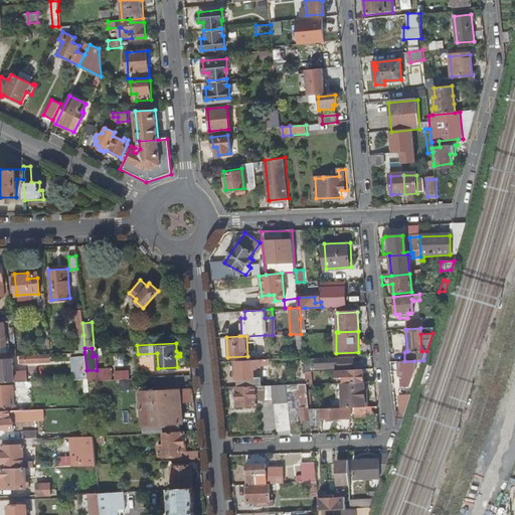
[(0,353),(0,382),(13,381),(11,353),(0,353)]
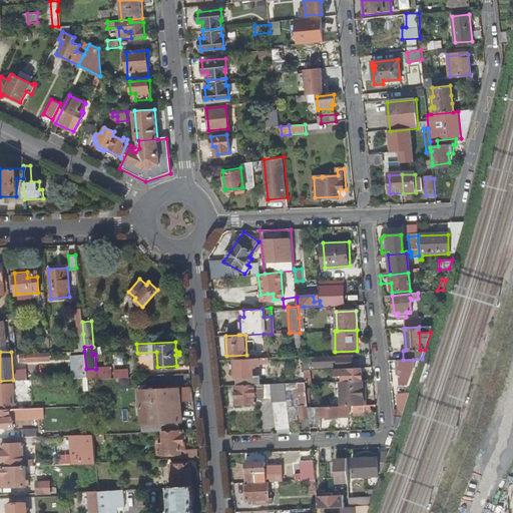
[(39,362),(39,354),(20,355),(21,363),(39,362)]
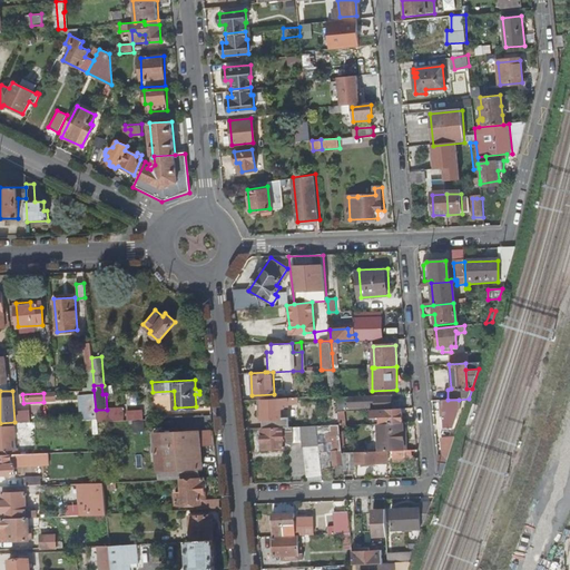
[(374,405),(373,395),(347,396),(347,406),(374,405)]
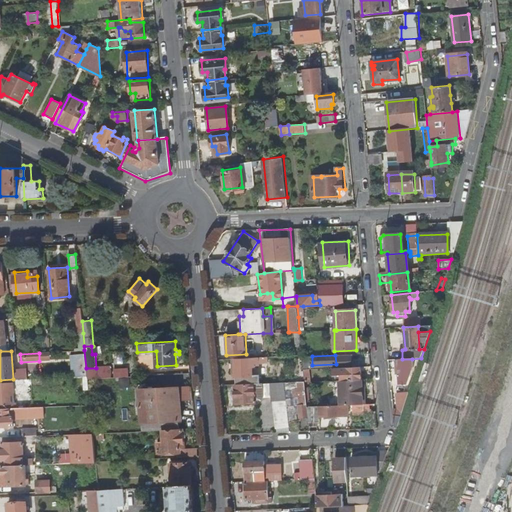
[(236,370),(232,370),(233,377),(236,377),(237,384),(260,383),(260,376),(252,376),(252,366),(255,366),(254,364),(259,364),(258,358),(236,359),(236,370)]
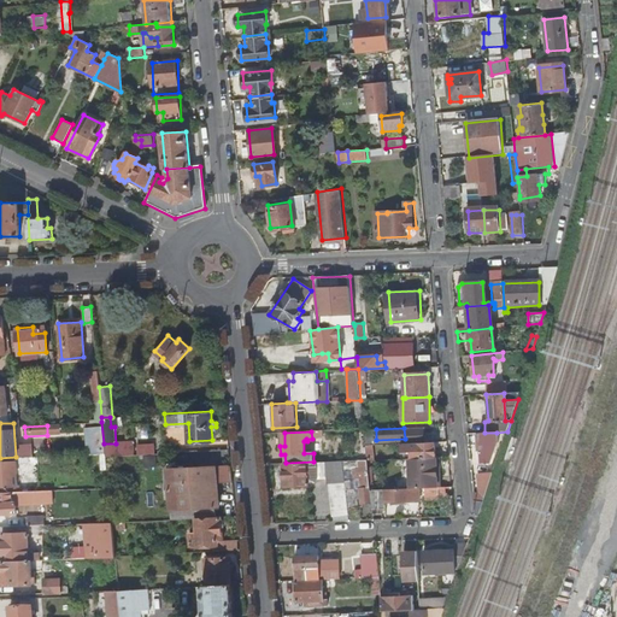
[(485,433),(479,434),(480,464),(487,464),(493,444),(497,444),(497,433),(485,433)]
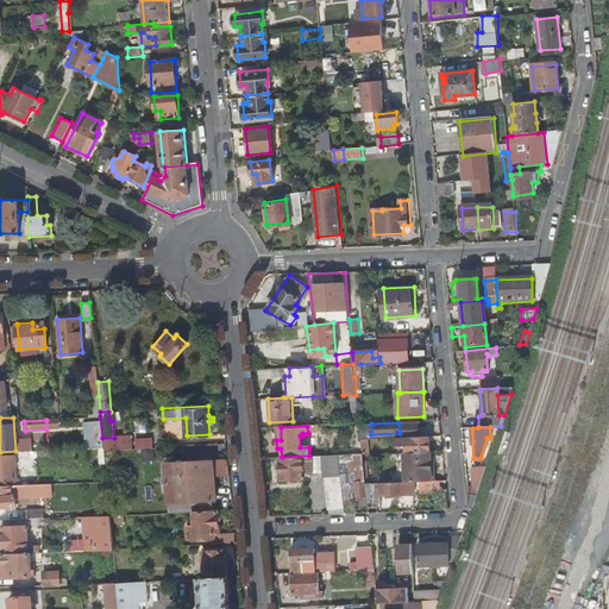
[(405,445),(406,451),(429,450),(429,435),(395,437),(395,446),(405,445)]
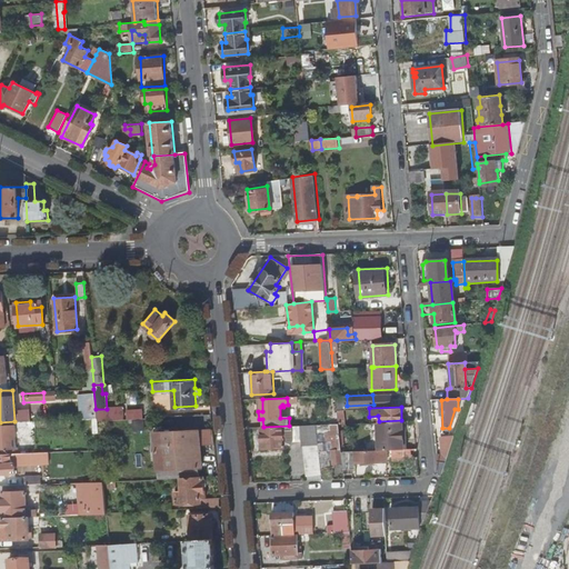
[(377,421),(377,450),(385,450),(402,449),(401,420),(379,421),(377,421)]
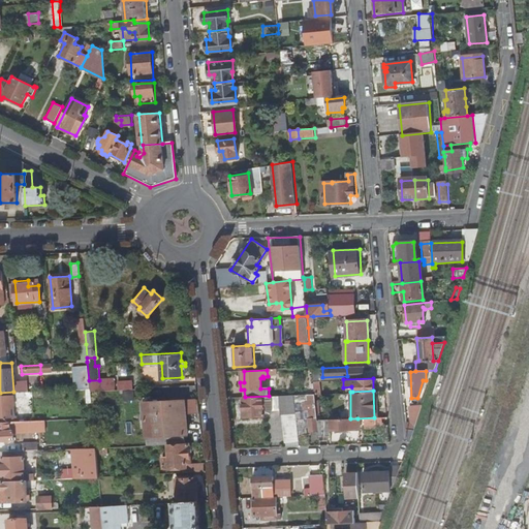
[(293,395),(298,436),(306,436),(304,421),(307,421),(308,432),(317,432),(316,419),(314,394),(293,395)]
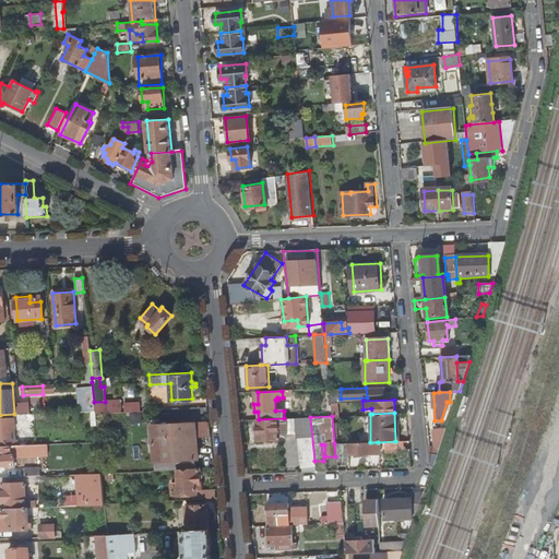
[(301,467),(314,467),(314,461),(310,417),(287,418),(287,432),(296,432),(298,438),(301,467)]
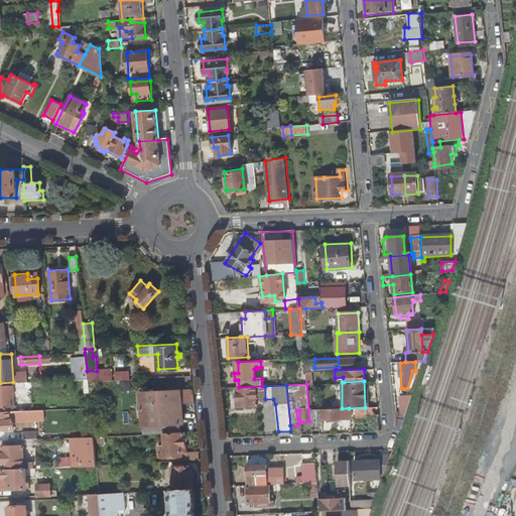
[(265,386),(262,386),(239,387),(236,387),(238,407),(257,406),(256,400),(265,399),(265,386)]
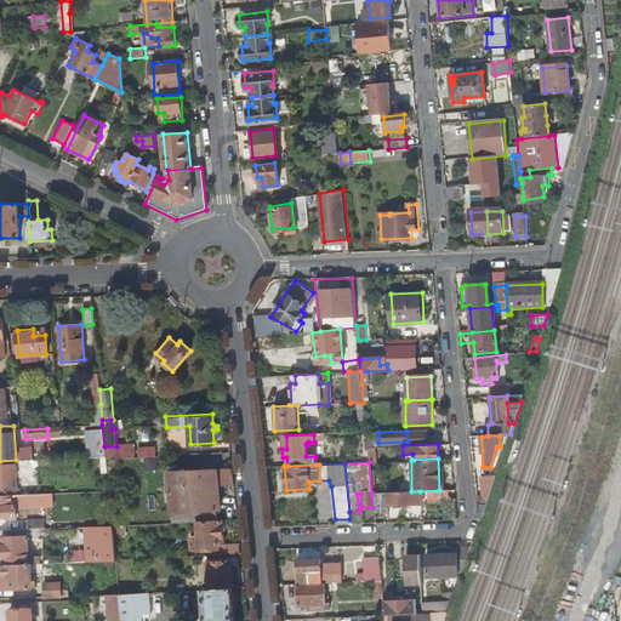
[(0,466),(0,495),(11,495),(11,480),(15,480),(13,466),(0,466)]
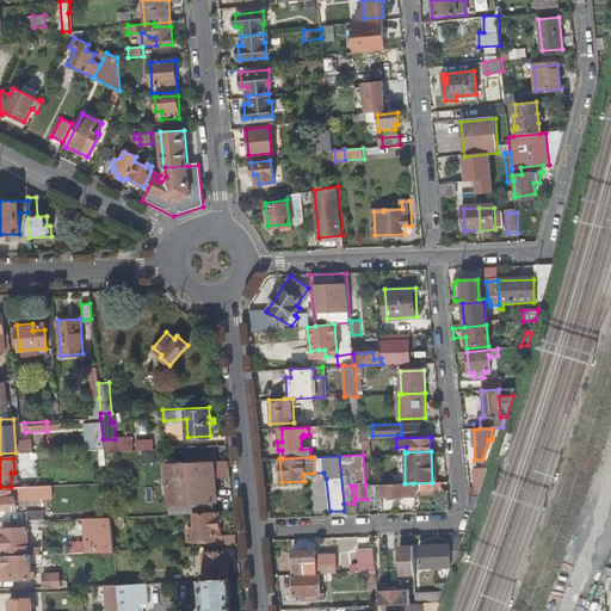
[(167,463),(170,504),(216,501),(215,477),(230,476),(228,461),(167,463)]
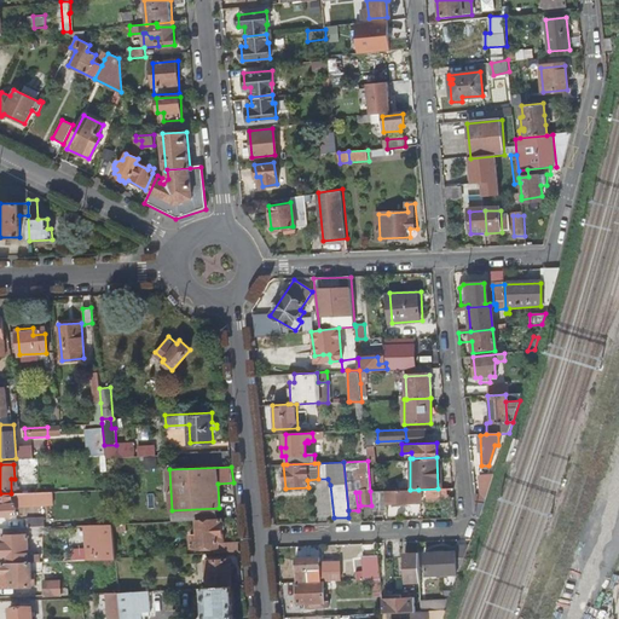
[(479,518),(495,475),(479,476),(479,496),(474,496),(476,518),(479,518)]
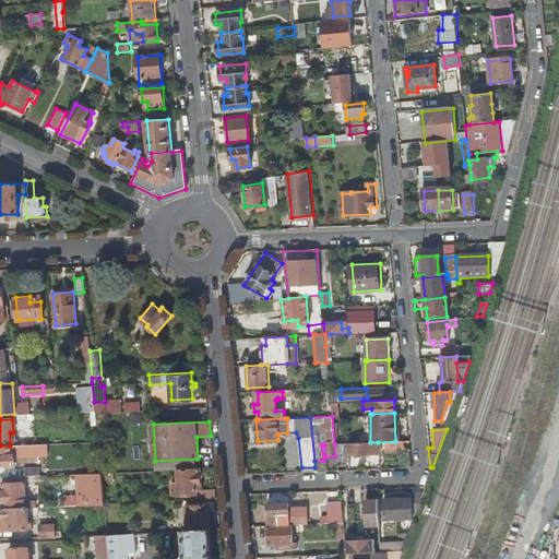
[(370,442),(334,443),(335,456),(336,463),(347,463),(347,456),(378,455),(378,442),(370,442)]
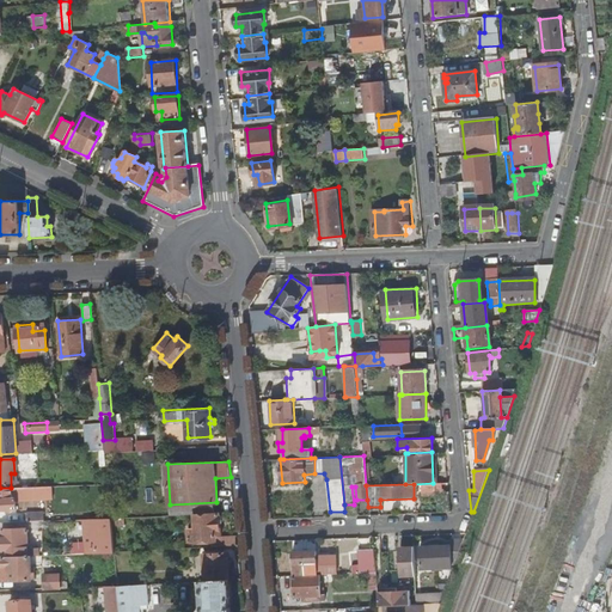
[(46,500),(46,487),(11,488),(0,488),(0,510),(14,510),(14,501),(46,500)]
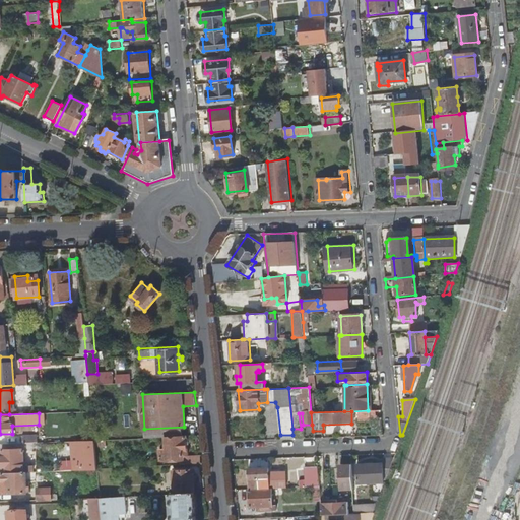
[(183,446),(187,446),(186,434),(165,436),(165,450),(159,450),(159,460),(180,459),(184,456),(183,446)]
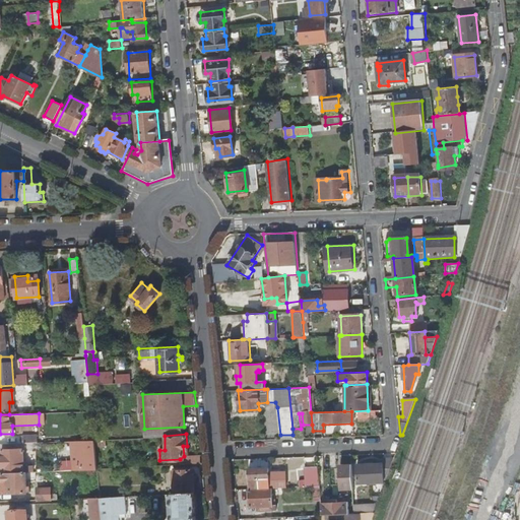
[(22,436),(22,444),(37,443),(37,436),(22,436)]
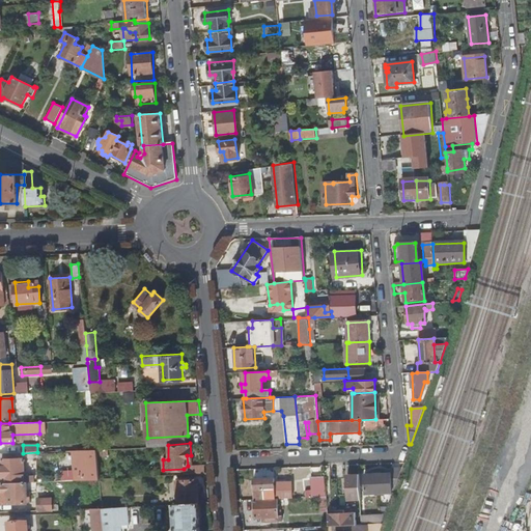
[(80,451),(81,469),(99,468),(96,455),(96,450),(80,451)]
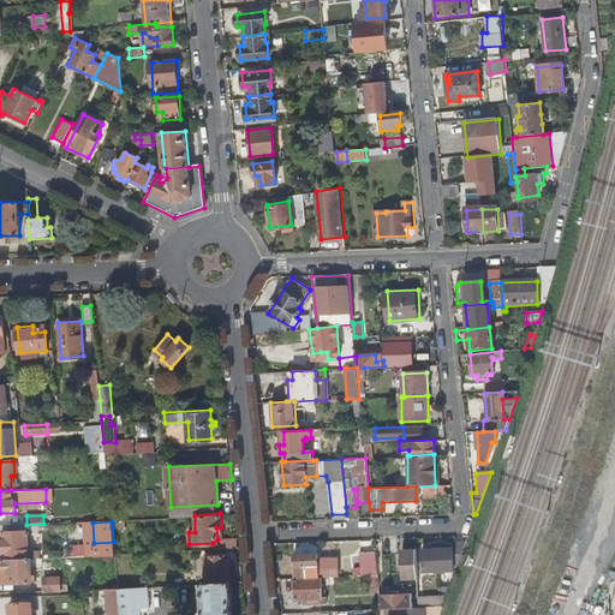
[(3,533),(3,560),(31,560),(34,560),(34,553),(29,553),(29,532),(3,533)]
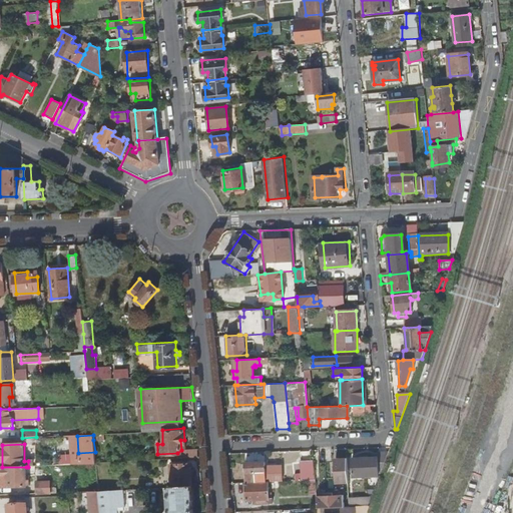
[(378,452),(378,457),(378,463),(383,463),(388,451),(378,452)]
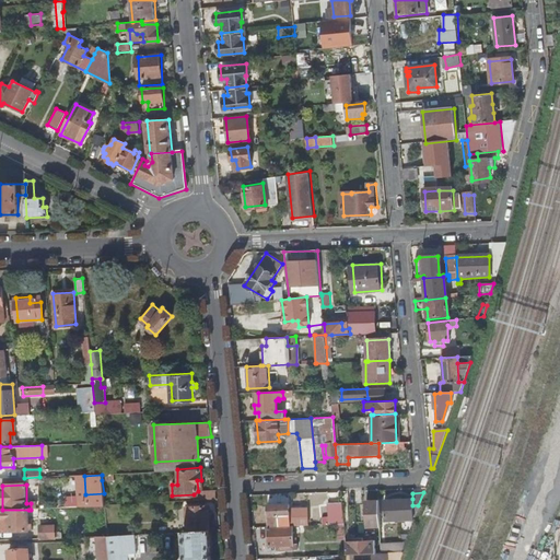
[(104,493),(85,494),(88,508),(105,506),(104,493)]
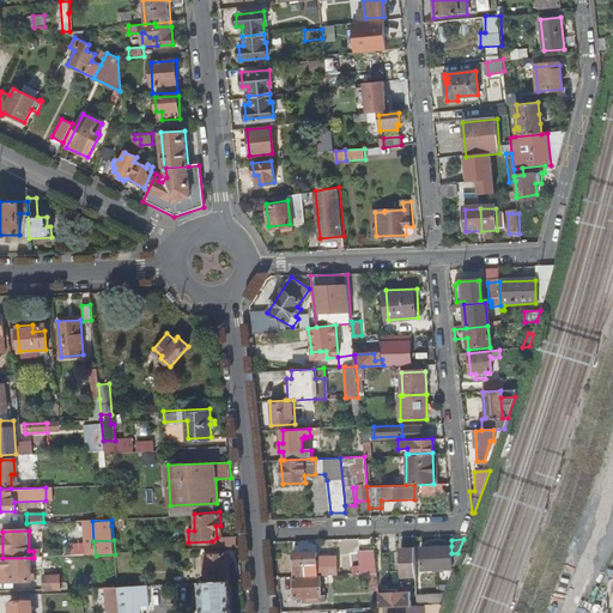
[(439,546),(426,547),(420,547),(422,571),(451,569),(457,553),(451,553),(451,546),(439,546)]
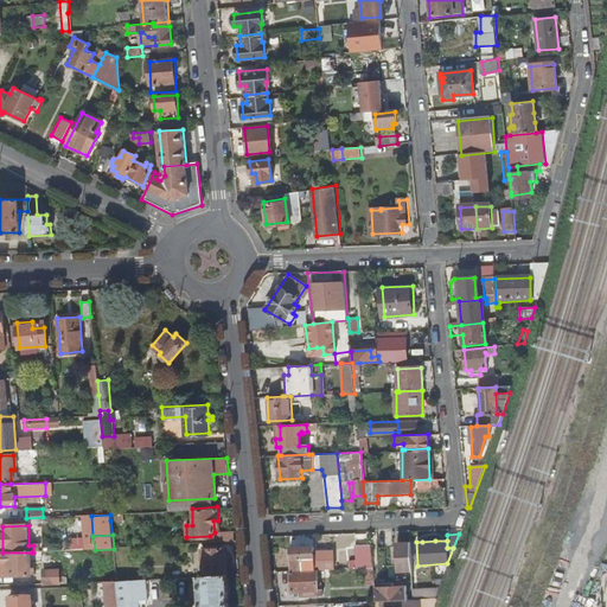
[(397,572),(406,570),(411,570),(410,543),(397,543),(397,572)]
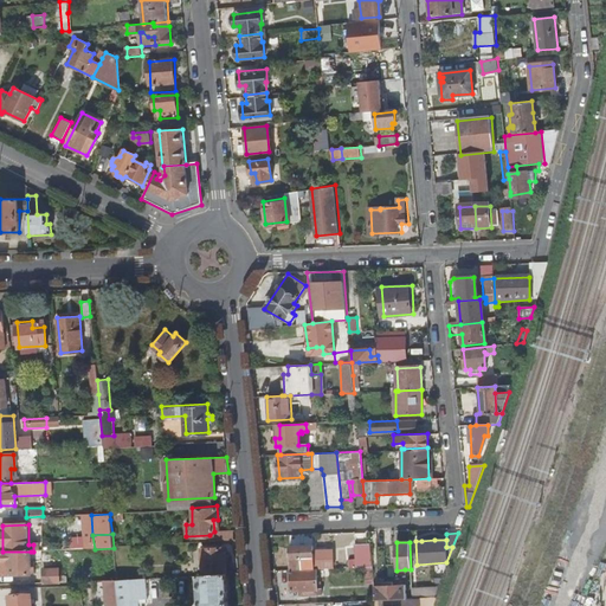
[(355,545),(356,567),(363,566),(372,566),(371,545),(355,545)]
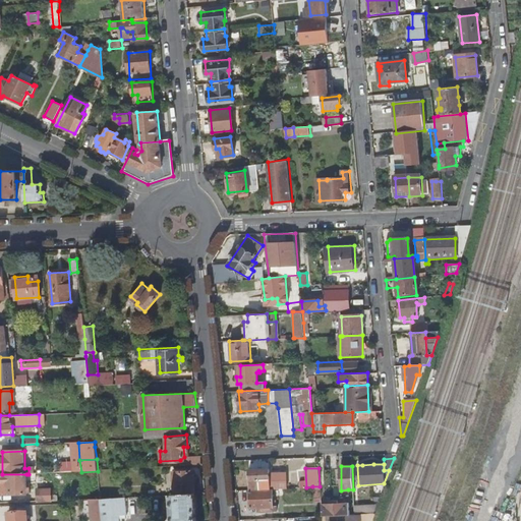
[(195,493),(194,470),(175,471),(176,494),(195,493)]
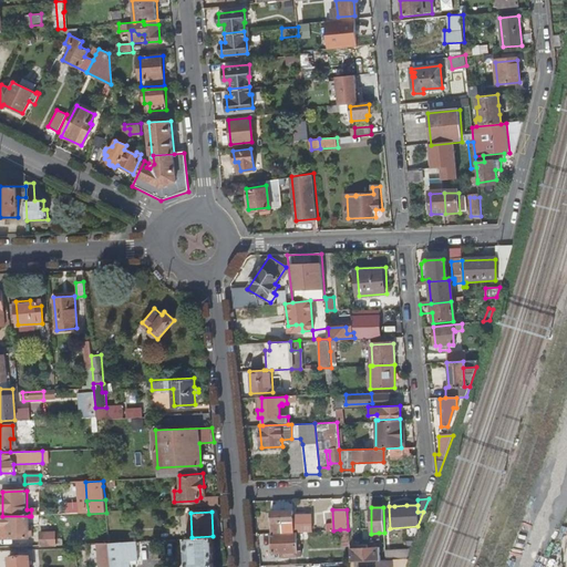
[(292,532),(292,518),(291,512),(272,512),(272,533),(292,532)]
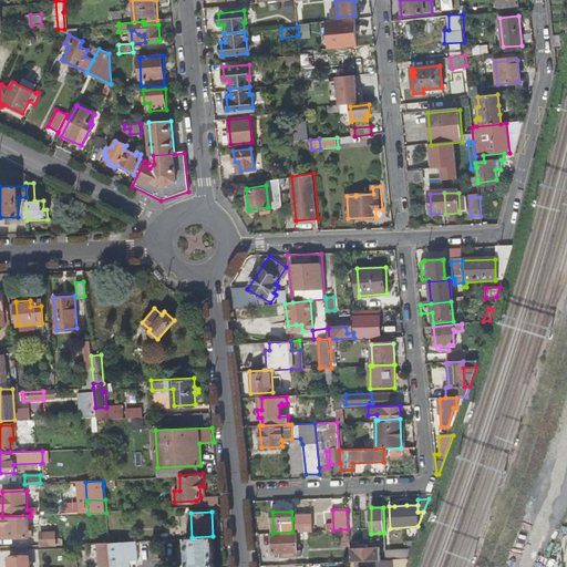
[(30,538),(29,516),(2,516),(3,529),(10,528),(11,539),(30,538)]
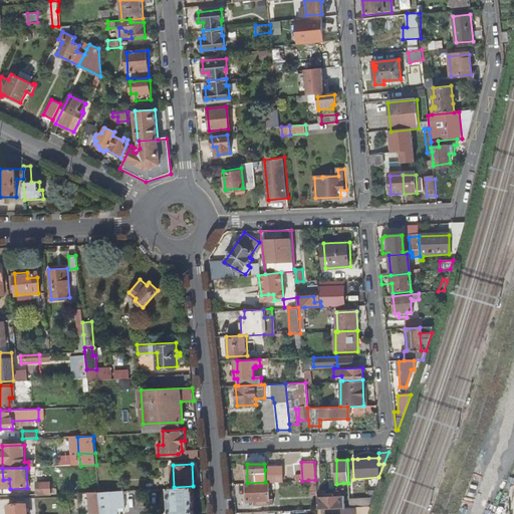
[(263,500),(263,504),(271,504),(271,500),(269,500),(268,482),(265,482),(247,483),(246,483),(247,500),(254,500),(263,500)]
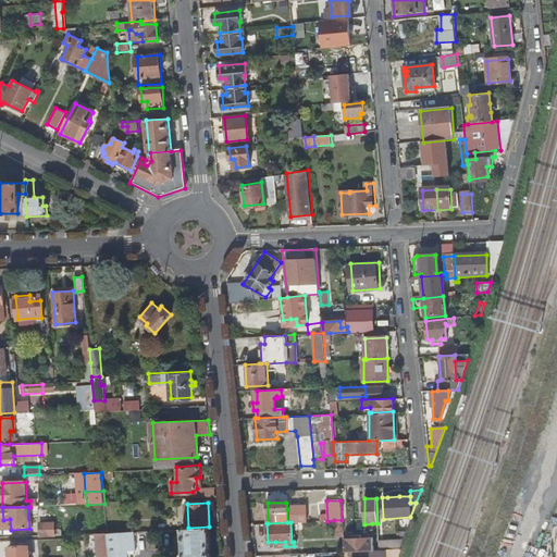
[(53,536),(53,531),(53,524),(39,524),(40,536),(53,536)]
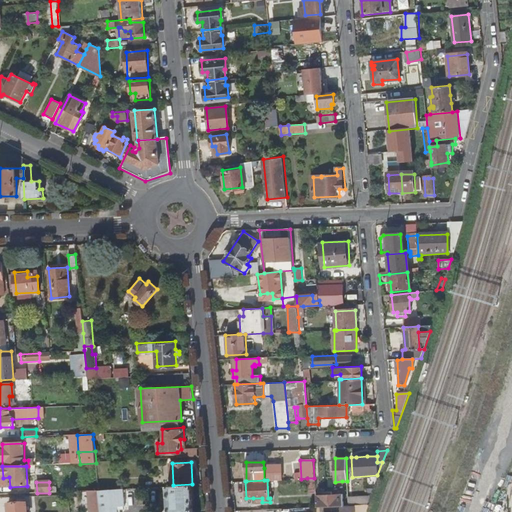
[(168,485),(170,511),(193,511),(192,484),(173,485),(168,485)]
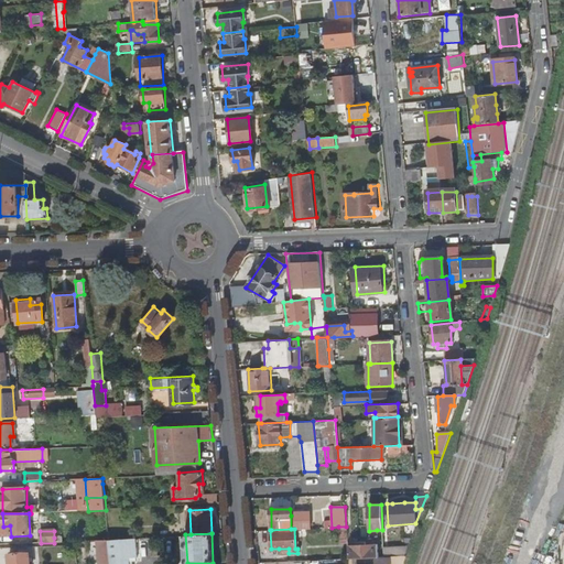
[(346,534),(338,534),(338,543),(347,542),(346,534)]
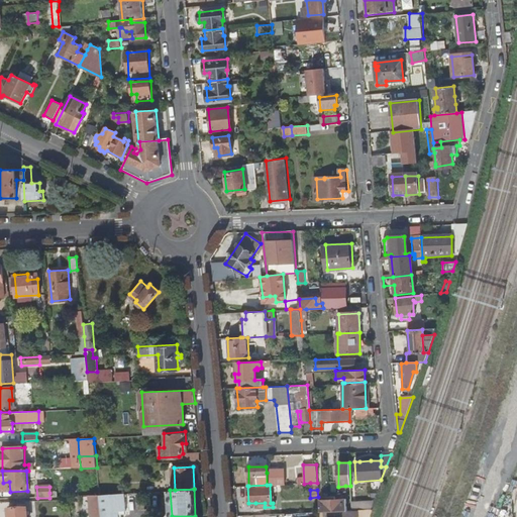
[(119,516),(119,511),(126,510),(125,493),(100,495),(101,516),(119,516)]
